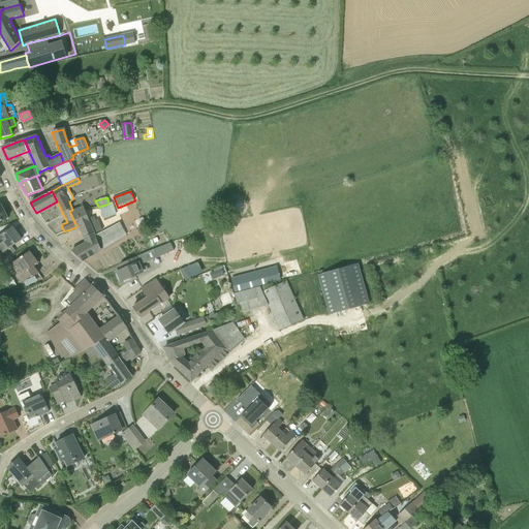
[(109,204),(99,207),(103,218),(116,214),(112,203),(109,204)]
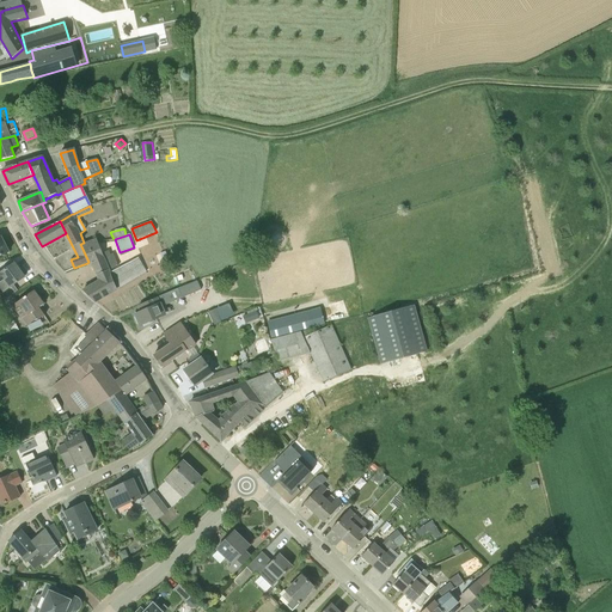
[(84,243),(80,244),(89,262),(87,263),(91,262),(97,275),(98,275),(101,281),(83,291),(96,304),(117,291),(117,289),(147,273),(139,257),(111,273),(110,269),(118,267),(112,254),(110,255),(109,251),(103,252),(97,239),(84,243)]
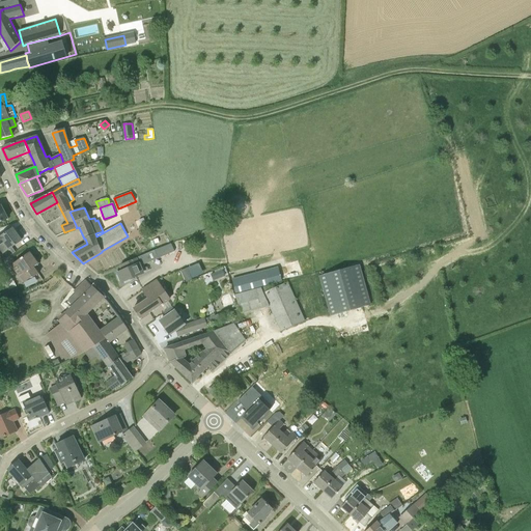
[(0,245),(4,243),(8,249),(22,241),(12,228),(0,236),(0,245)]
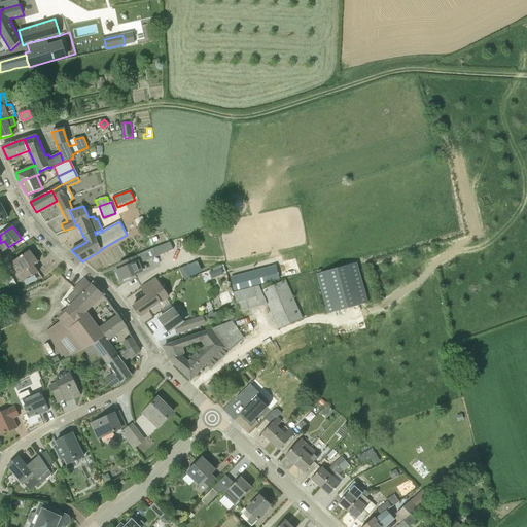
[(156,256),(153,248),(120,262),(123,269),(117,271),(116,269),(117,273),(116,273),(118,279),(120,278),(121,280),(124,279),(124,281),(130,278),(129,277),(142,271),(139,265),(156,256)]
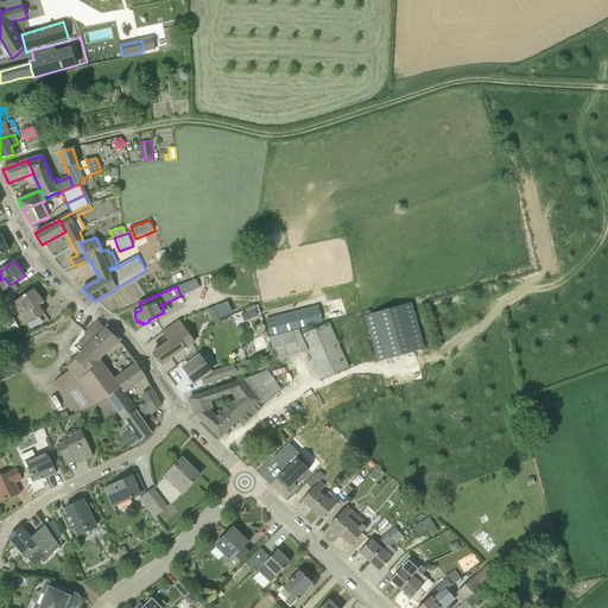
[(44,314),(39,305),(44,302),(35,289),(17,301),(23,309),(18,311),(26,323),(44,314)]
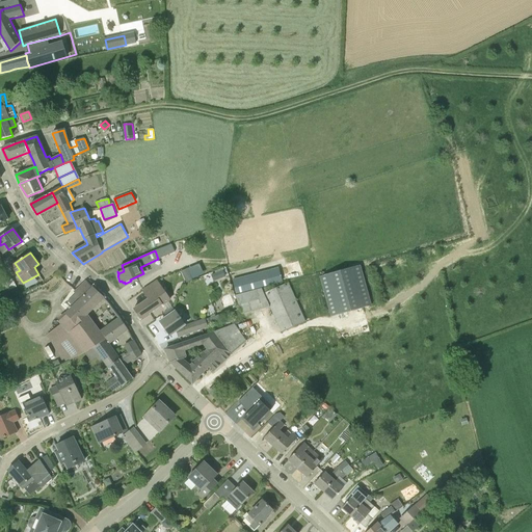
[(372,306),(361,266),(320,277),(330,317),(372,306)]
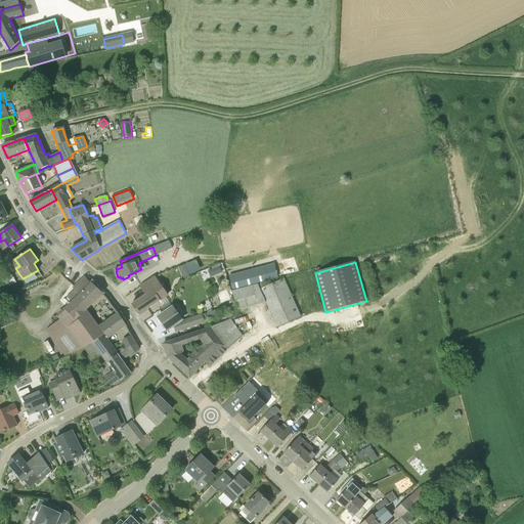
[(229,275),(232,289),(277,277),(274,263),(264,266),(229,275)]
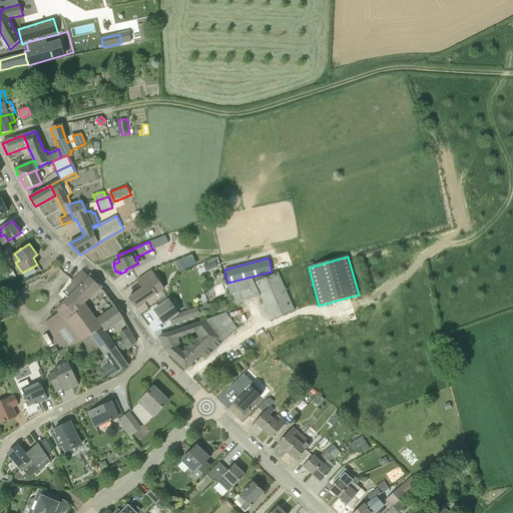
[(205,271),(217,267),(214,261),(203,265),(205,271)]
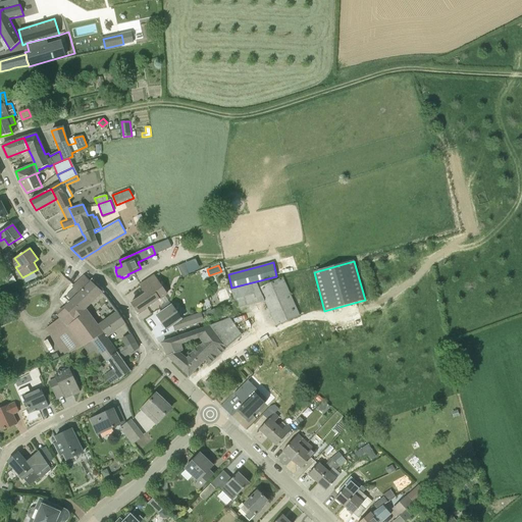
[(143,310),(166,295),(154,275),(140,284),(146,293),(131,303),(138,314),(143,310)]
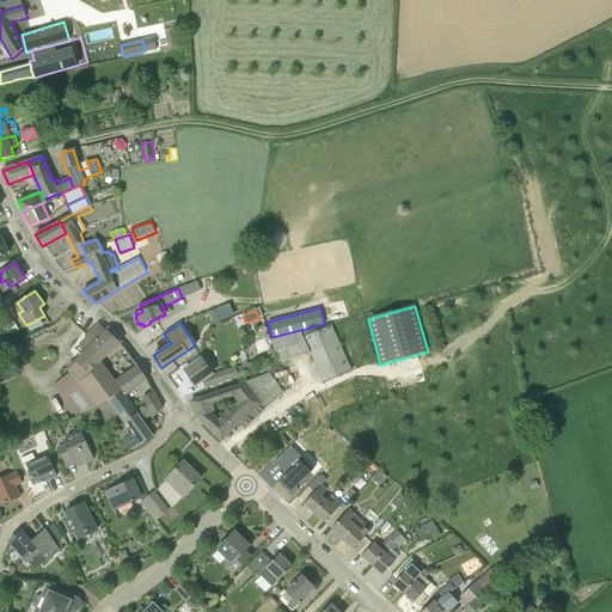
[(121,391),(114,383),(98,362),(118,342),(108,331),(101,324),(87,336),(95,344),(68,369),(71,372),(97,407),(108,399),(121,391)]
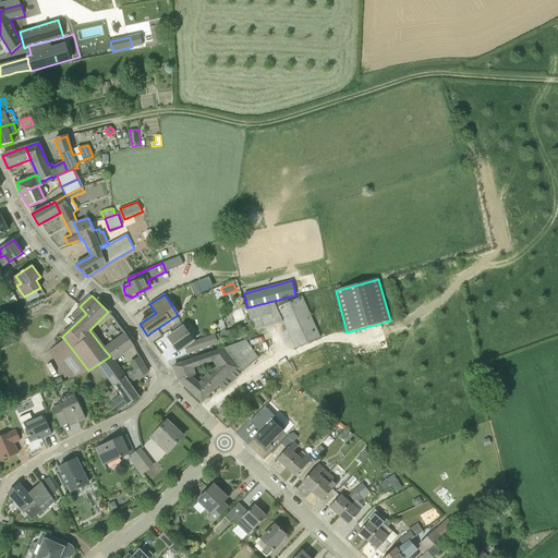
[(320,337),(318,331),(303,296),(276,307),(295,349),(320,337)]
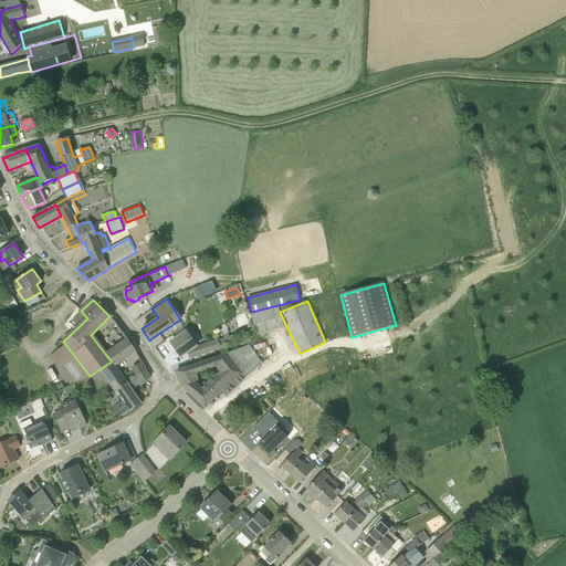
[(257,333),(276,327),(269,308),(251,314),(257,333)]
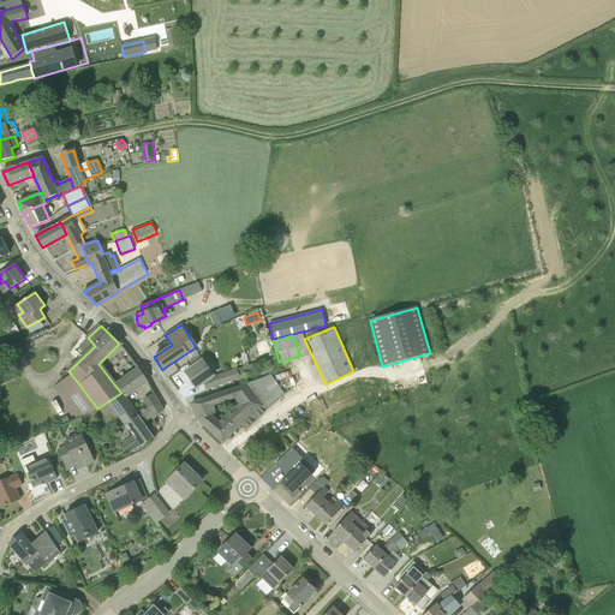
[(0,364),(12,360),(9,354),(0,357),(0,364)]
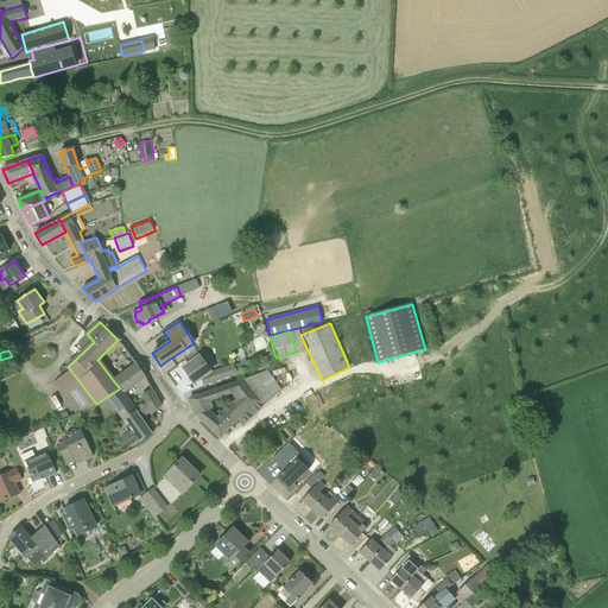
[(210,372),(204,361),(197,352),(188,359),(191,362),(183,367),(195,382),(202,377),(206,384),(210,382),(238,374),(238,373),(234,365),(234,363),(210,372)]
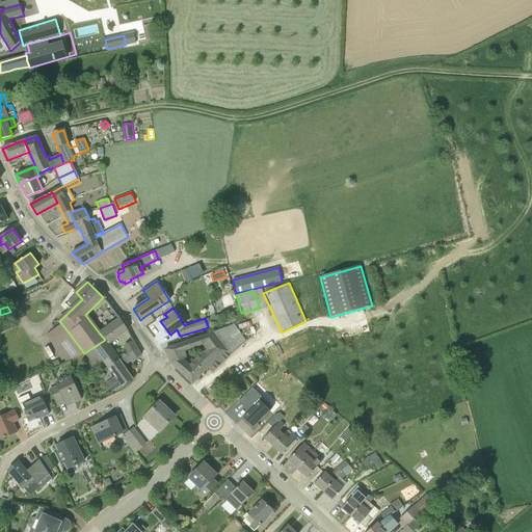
[(221,321),(219,316),(219,315),(205,319),(208,326),(218,323),(221,321)]
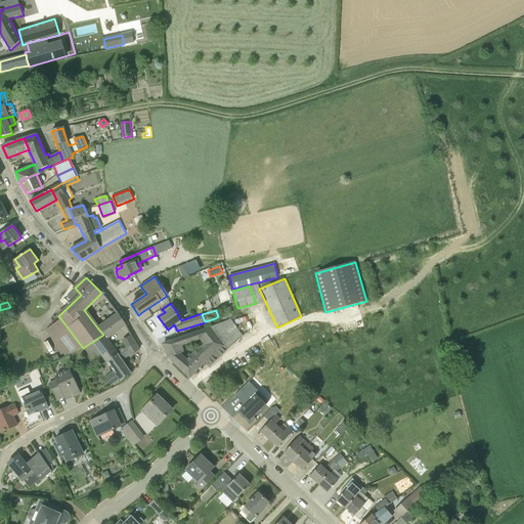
[(97,328),(103,335),(92,342),(106,361),(117,354),(106,339),(126,324),(118,313),(97,328)]
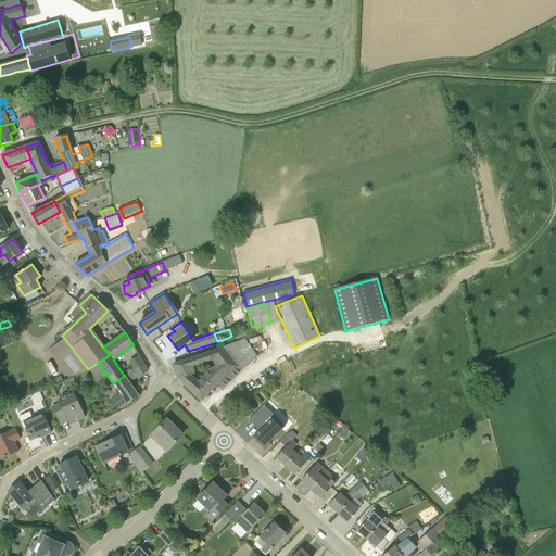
[(240,371),(257,356),(245,339),(207,352),(211,361),(213,361),(216,365),(209,373),(218,382),(223,388),(240,371)]
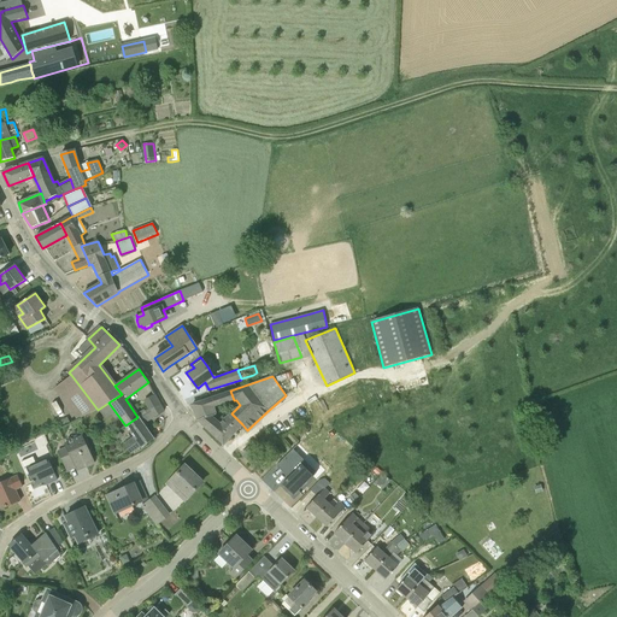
[(198,421),(213,416),(217,415),(215,407),(234,400),(230,391),(191,405),(198,421)]
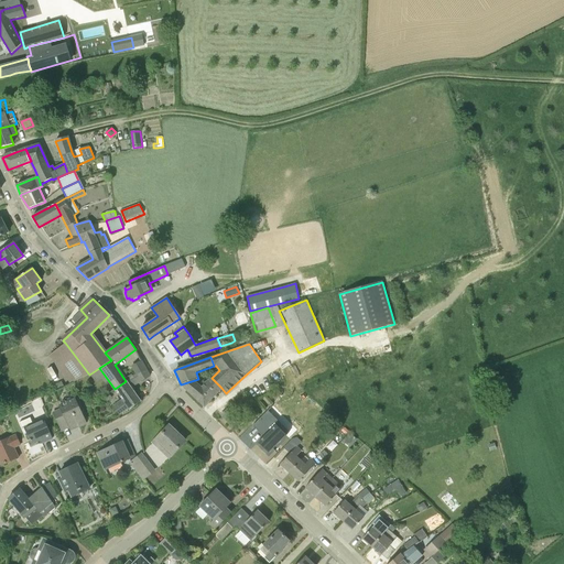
[(137,373),(145,368),(141,360),(131,365),(137,373)]
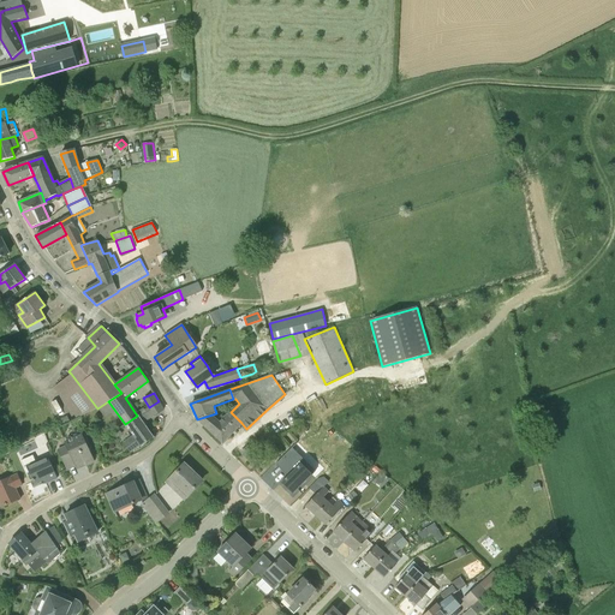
[(137,416),(125,424),(127,428),(133,436),(124,442),(131,452),(141,445),(142,446),(154,437),(143,422),(162,410),(159,401),(149,407),(137,416)]
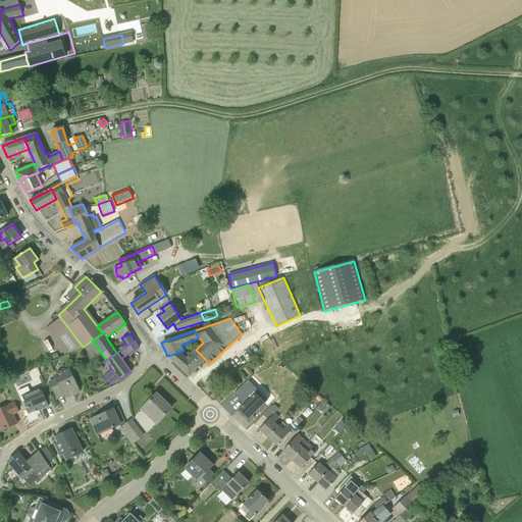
[(205,359),(196,350),(187,358),(180,352),(167,356),(177,365),(189,375),(205,359)]
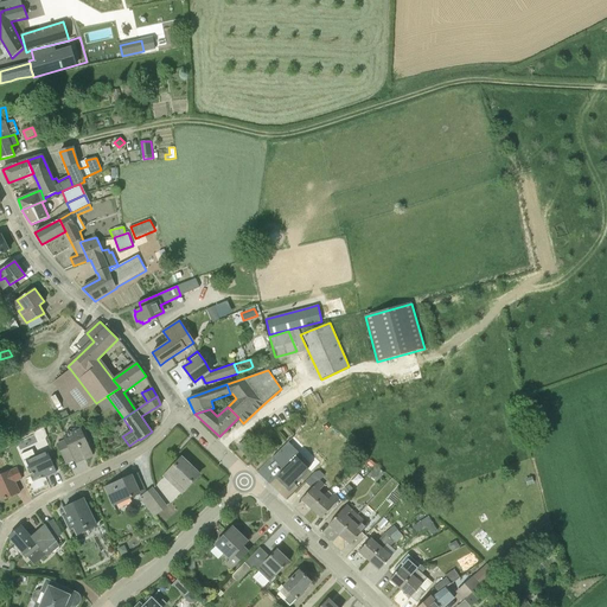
[(117,423),(110,428),(114,434),(121,429),(117,423)]
